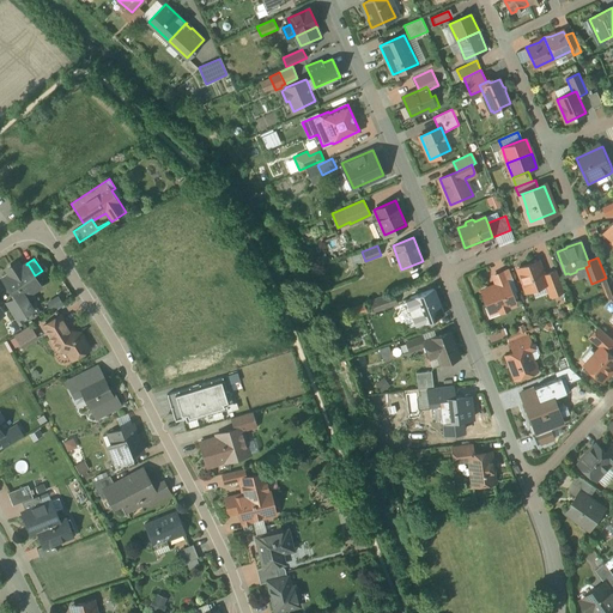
[(539,261),(517,268),(527,291),(546,284),(547,284),(544,275),(539,261)]
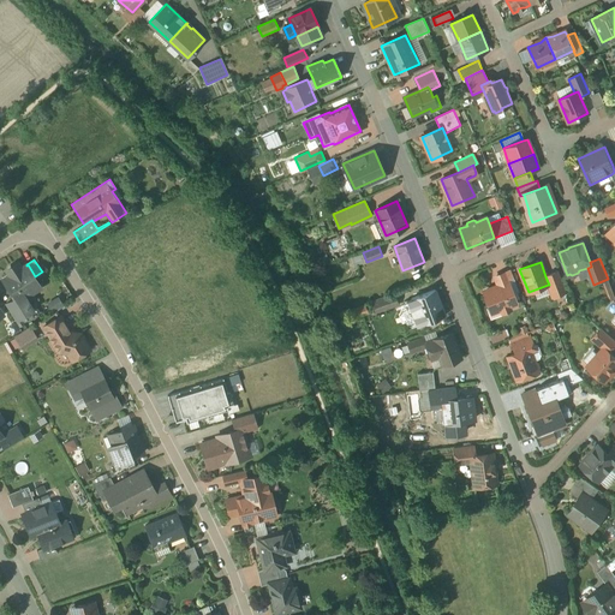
[(27,266),(21,269),(18,266),(9,270),(11,275),(3,280),(15,299),(17,303),(18,303),(27,315),(34,310),(25,298),(41,287),(35,276),(28,264),(27,266)]
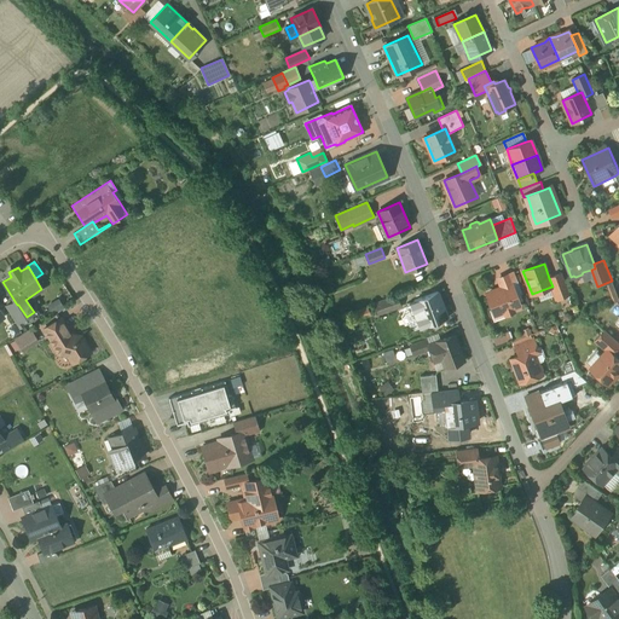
[(561,273),(549,278),(553,287),(551,287),(556,299),(570,294),(561,273)]
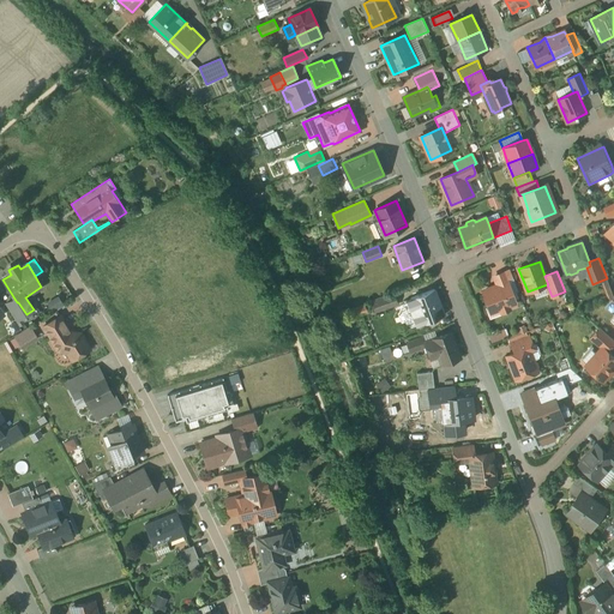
[(504,274),(495,277),(498,286),(507,282),(504,274)]
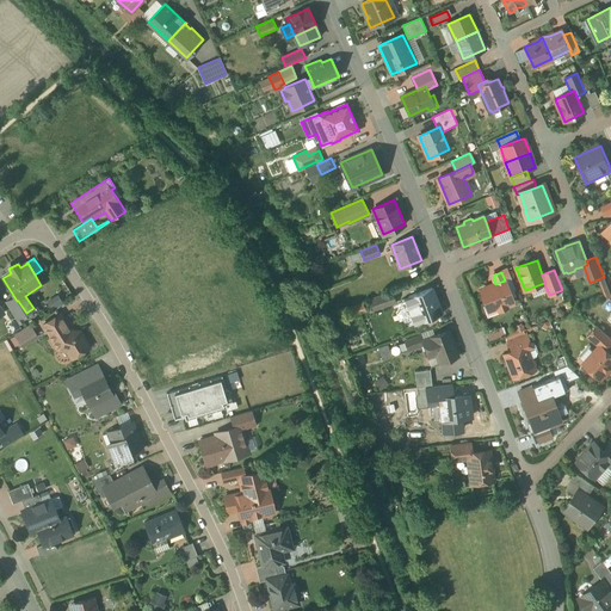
[(495,284),(481,290),(487,307),(493,304),(495,308),(498,307),(499,310),(506,308),(505,304),(512,302),(505,281),(495,284)]
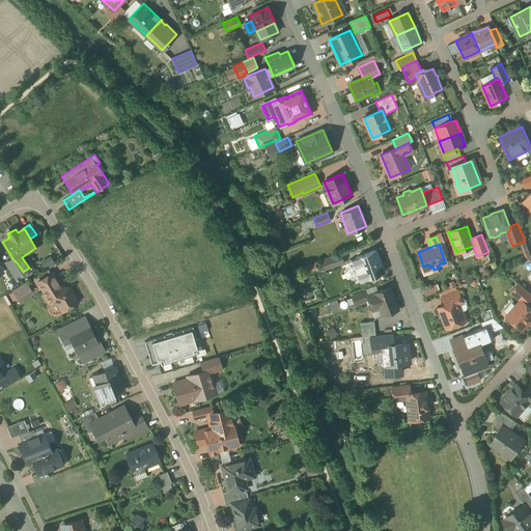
[(375,251),(356,258),(351,260),(353,266),(348,267),(353,278),(357,276),(359,281),(363,279),(364,280),(384,273),(375,251)]
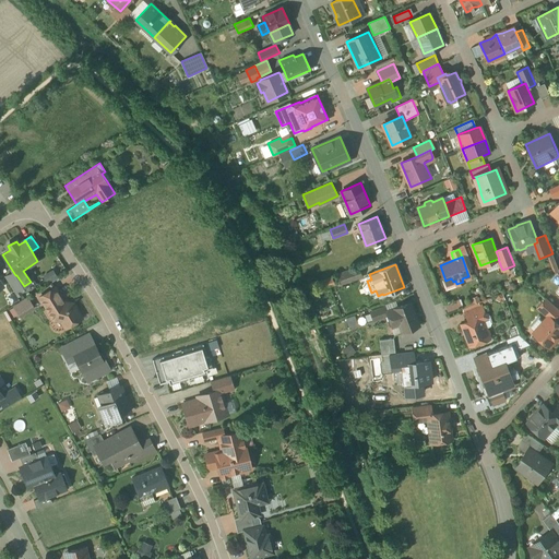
[(358,268),(352,270),(355,280),(363,277),(358,268)]
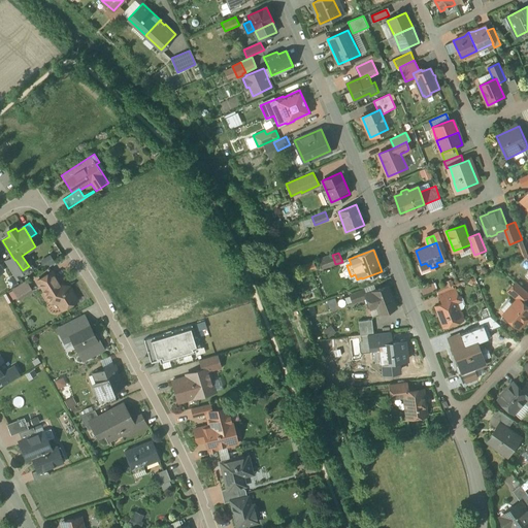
[(332,255),(320,259),(323,269),(335,264),(332,255)]
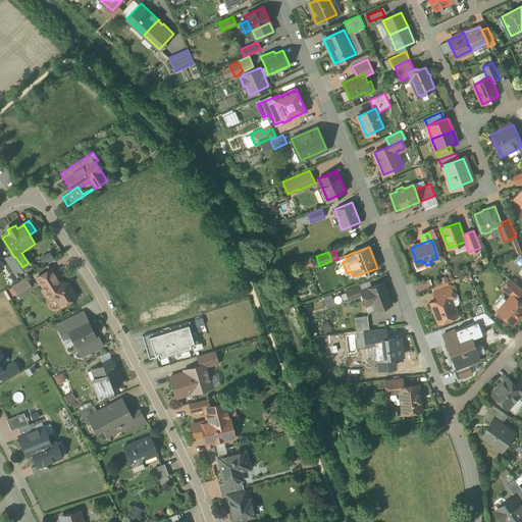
[(53,258),(49,253),(42,258),(45,263),(53,258)]
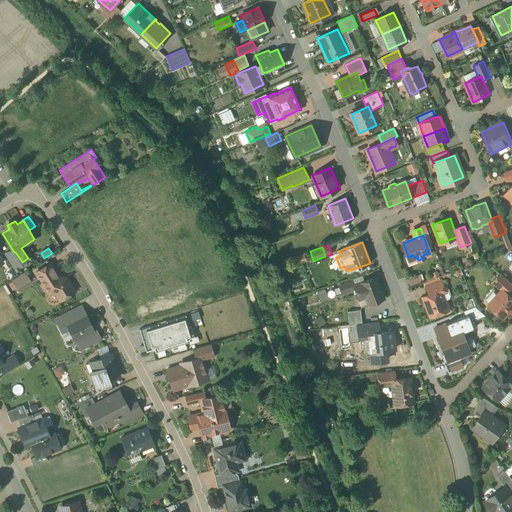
[(12,249),(5,254),(13,267),(22,262),(15,252),(14,252),(12,249)]
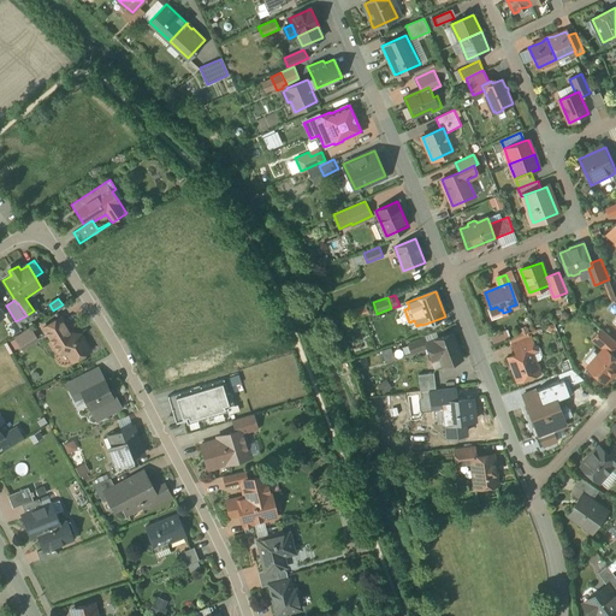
[(366,304),(353,311),(355,319),(369,314),(366,304)]
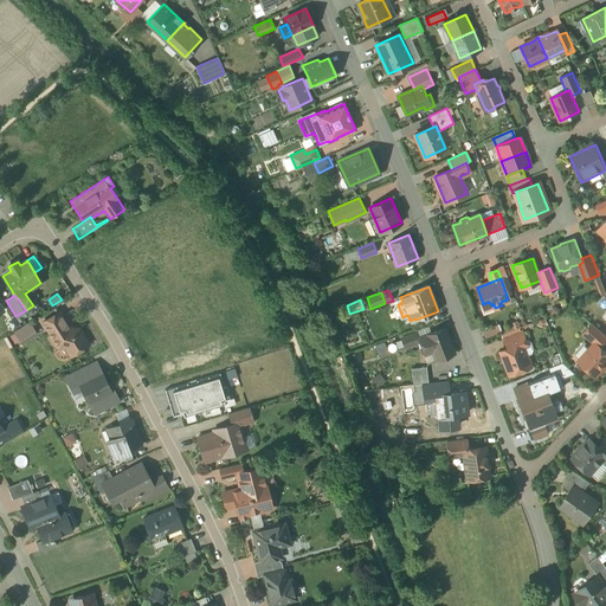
[(59,313),(43,323),(57,346),(60,347),(64,345),(70,353),(73,354),(86,346),(86,342),(82,335),(83,333),(81,329),(77,328),(75,329),(71,329),(69,327),(59,313)]
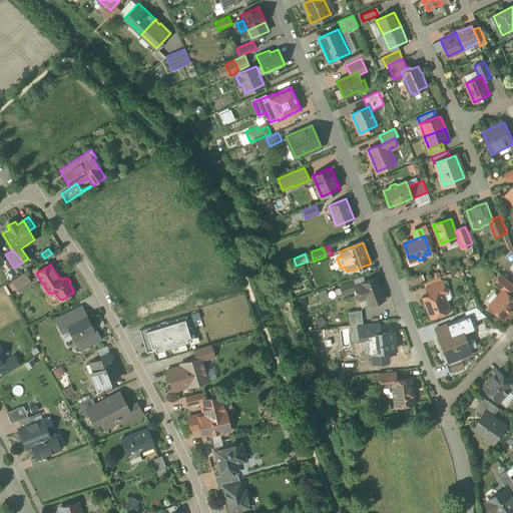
[(512,288),(512,283),(502,274),(494,283),(501,290),(505,286),(511,292),(512,288)]
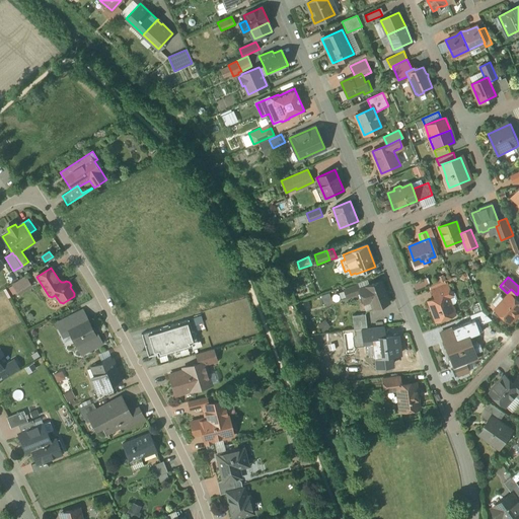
[(381,282),(365,287),(366,288),(370,300),(373,308),(389,302),(381,282)]
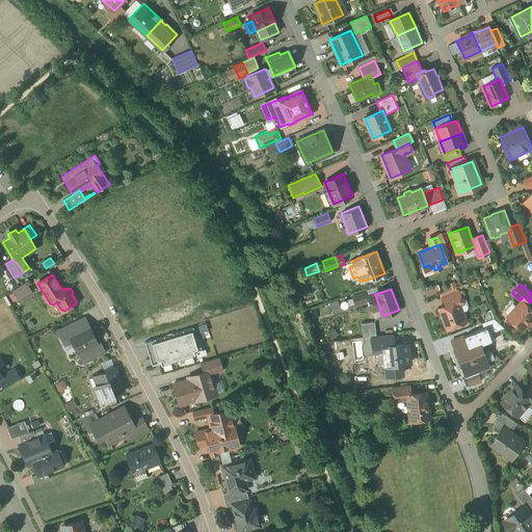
[(458,291),(443,296),(446,306),(457,301),(457,302),(461,300),(458,291)]
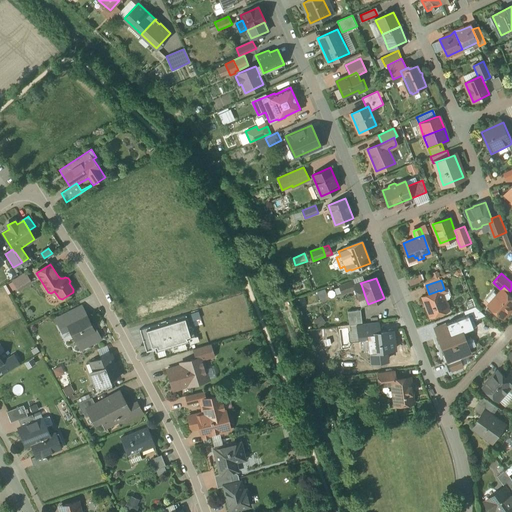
[(353,281),(340,286),(341,289),(342,294),(356,289),(354,286),(353,281)]
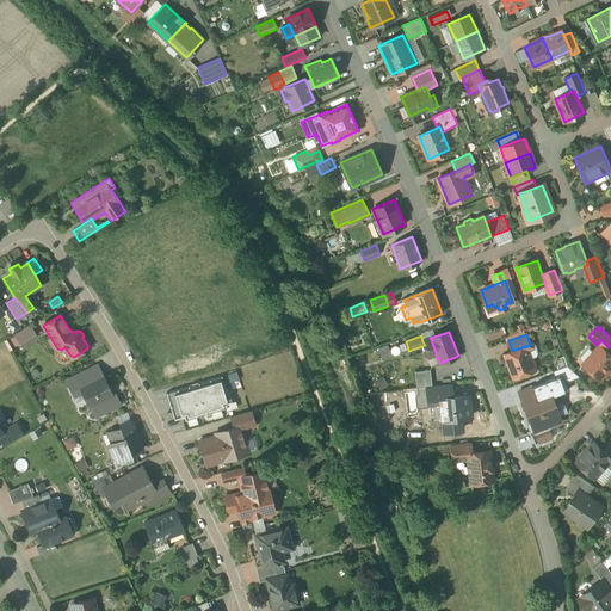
[(431,339),(423,341),(425,345),(429,356),(436,353),(431,339)]
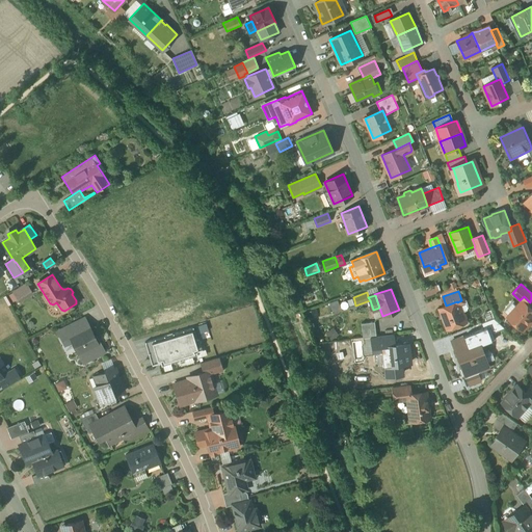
[(531,308),(524,300),(509,317),(524,329),(531,319),(531,308)]
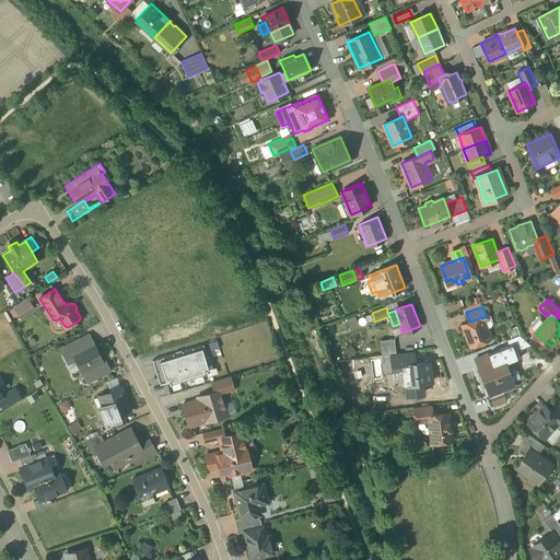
[(469,322),(463,325),(471,347),(490,339),(489,337),(490,334),(489,330),(486,329),(481,318),(481,317),(469,322)]
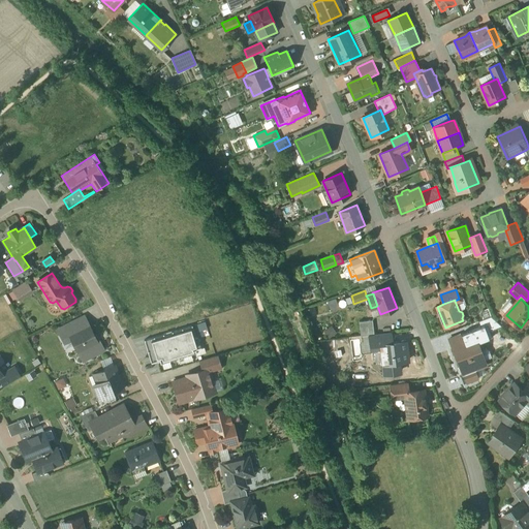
[(373,320),(360,321),(361,336),(373,335),(374,335),(373,320)]
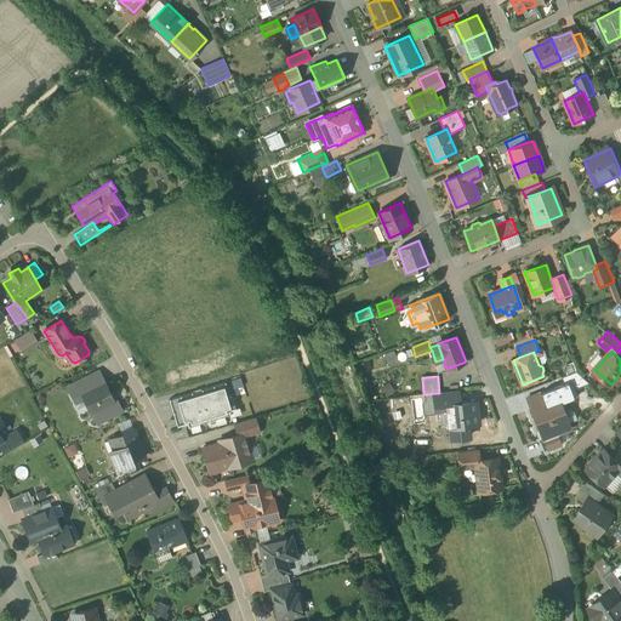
[(87,379),(68,387),(74,398),(83,394),(83,393),(92,388),(87,379)]
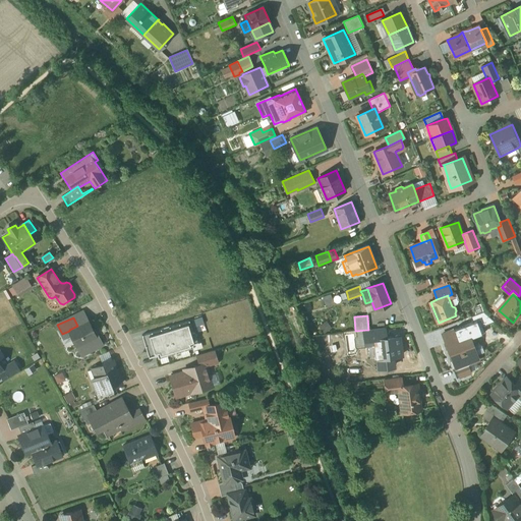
[(77,326),(69,330),(69,331),(82,355),(103,345),(98,336),(96,337),(88,321),(77,326)]
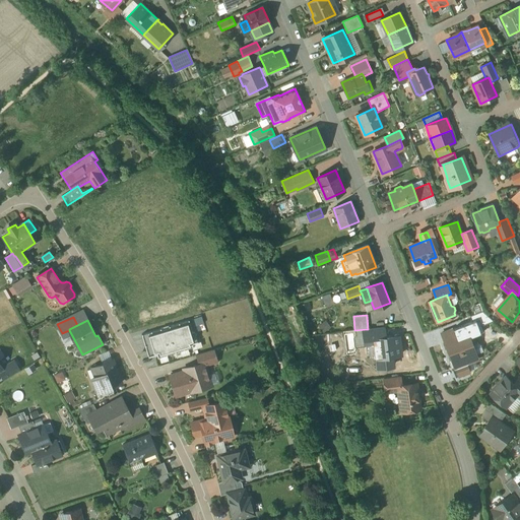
[(148,358),(157,354),(158,358),(193,347),(192,344),(197,342),(194,331),(192,331),(189,320),(141,334),(148,358)]
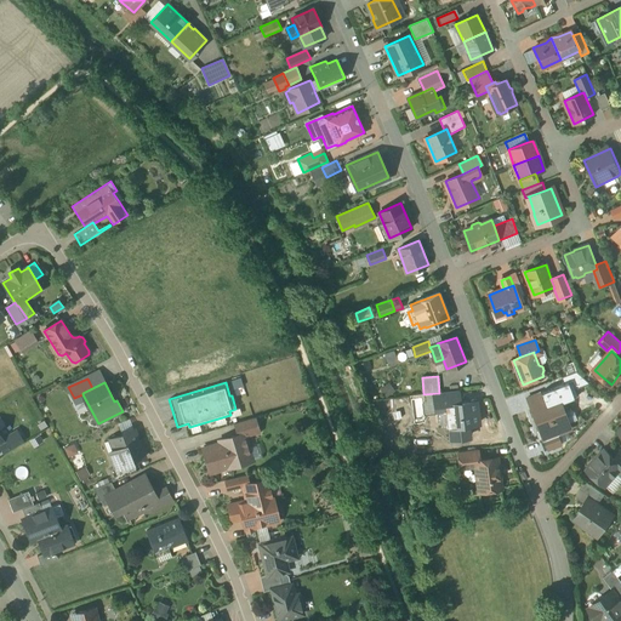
[(570,428),(554,387),(536,394),(540,405),(531,409),(542,439),(570,428)]
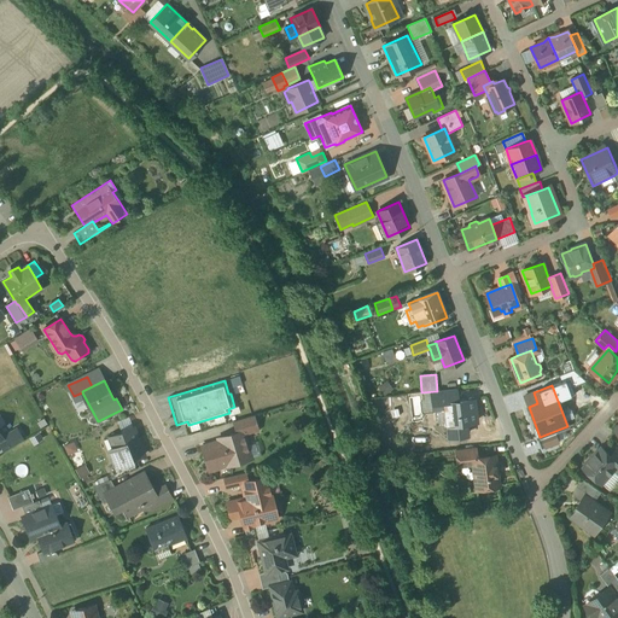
[(437,391),(436,391),(438,408),(445,407),(448,407),(448,402),(458,401),(456,389),(437,391)]
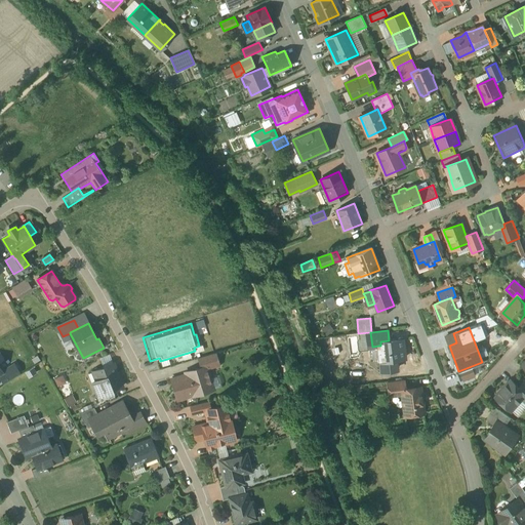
[(389,340),(380,341),(380,346),(378,346),(381,371),(397,369),(396,359),(404,358),(402,339),(389,340)]
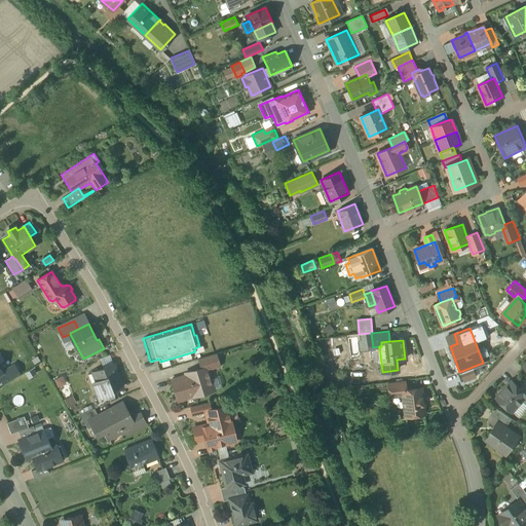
[(216,353),(198,359),(201,368),(207,367),(208,370),(220,366),(216,353)]
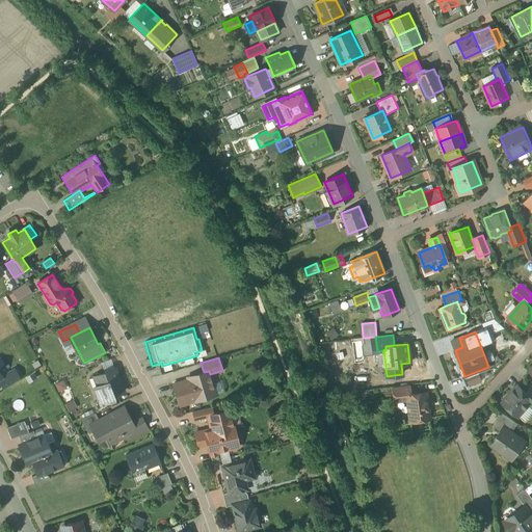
[(115,369),(96,376),(99,386),(94,388),(99,401),(100,401),(114,396),(116,395),(124,392),(115,369)]
